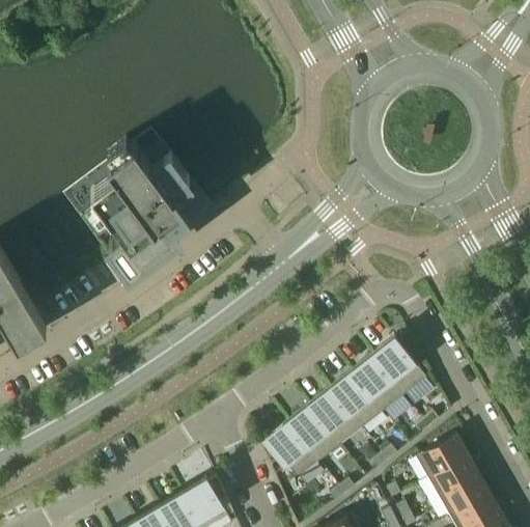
[(122,276),(129,271),(130,272),(212,211),(160,140),(160,141),(159,141),(152,132),(151,131),(136,143),(135,142),(108,163),(109,163),(63,197),(122,276)]
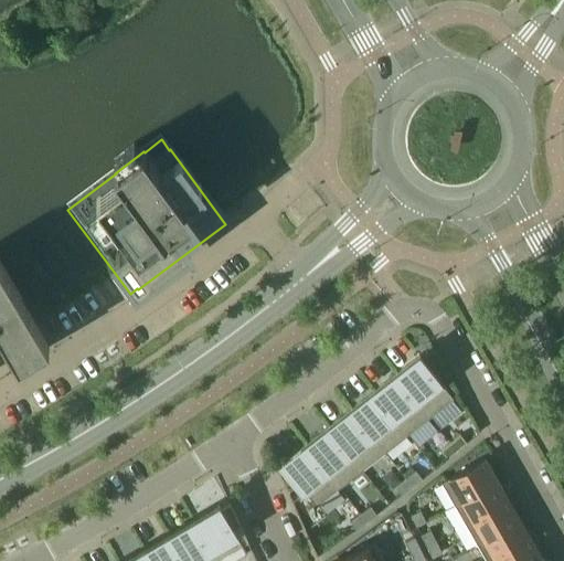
[(0,357),(10,353),(19,368),(50,349),(0,265),(0,357)]
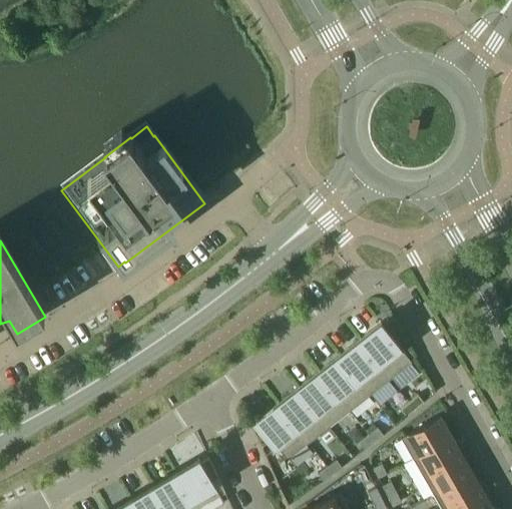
[(392,323),(384,329),(391,338),(399,332),(392,323)]
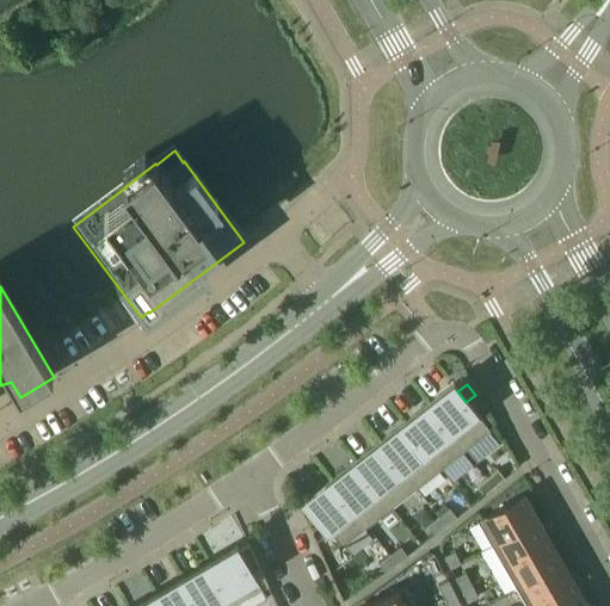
[(430,407),(466,455),(491,434),(466,402),(457,391),(455,388),(430,407)]
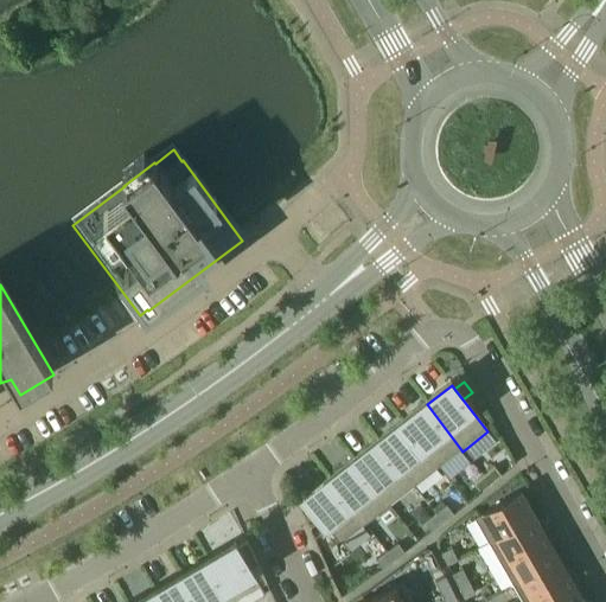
[(427,404),(402,424),(439,471),(463,452),(427,404)]
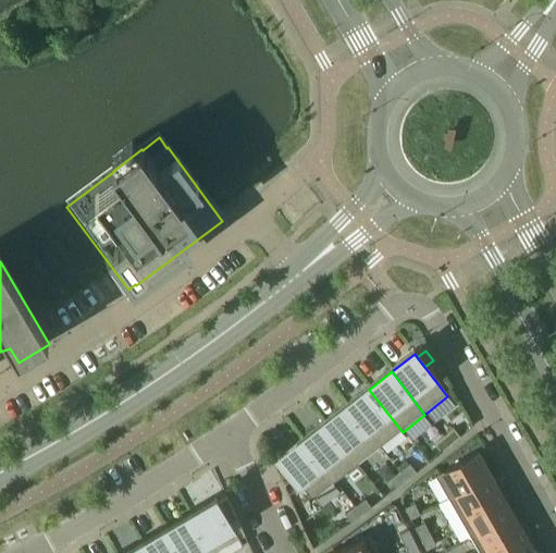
[(369,390),(347,407),(381,450),(403,432),(369,390)]
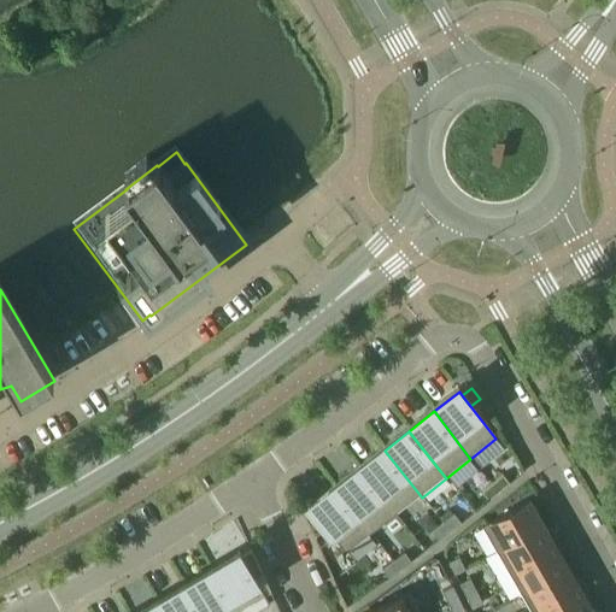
[(385,451),(359,470),(397,517),(422,498),(385,451)]
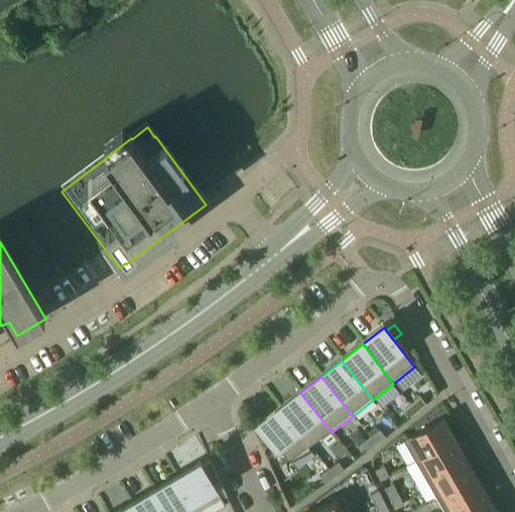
[(300,393),(280,409),(311,449),(332,432),(300,393)]
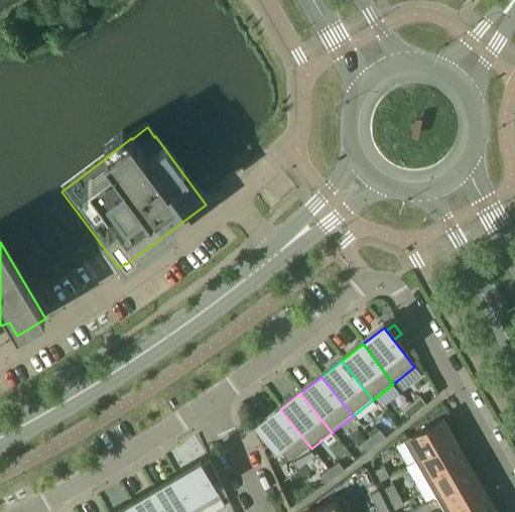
[(412,407),(418,415),(427,407),(421,400),(412,407)]
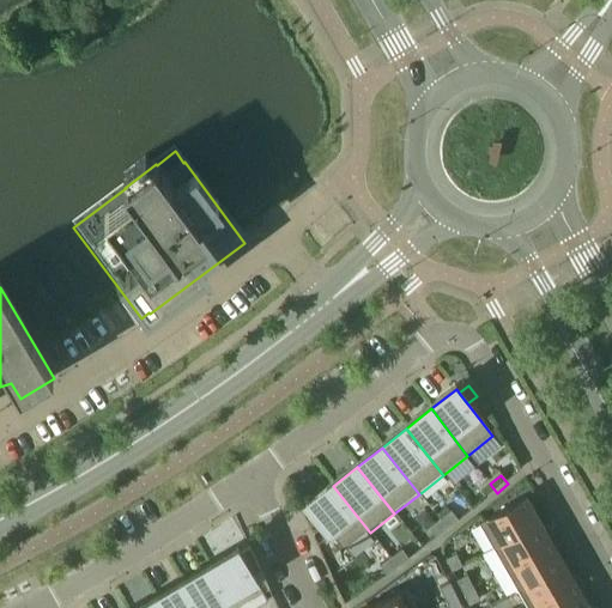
[(497,493),(490,484),(479,493),(486,502),(497,493)]
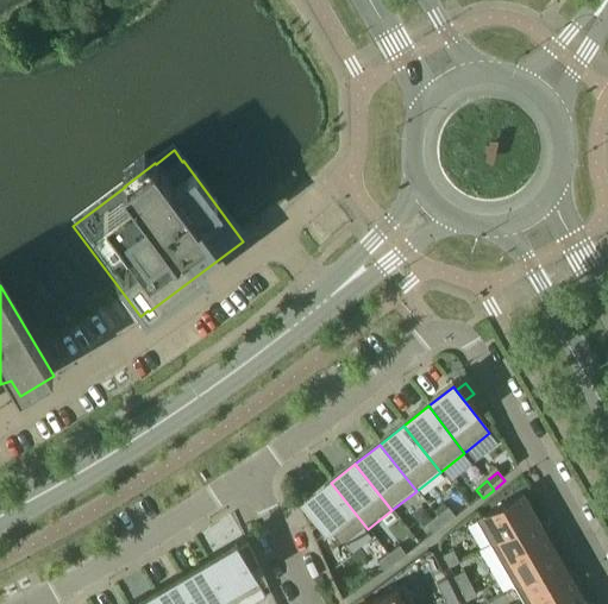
[(343,548),(368,529),(331,483),(306,502),(343,548)]
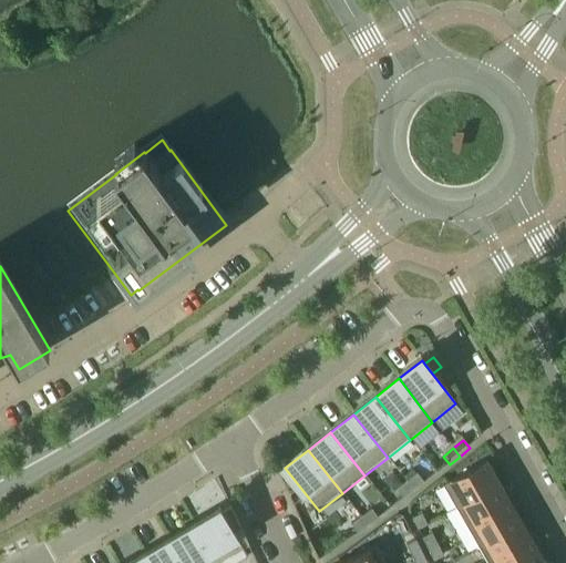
[(487,463),(444,488),(458,510),(500,485),(487,463)]
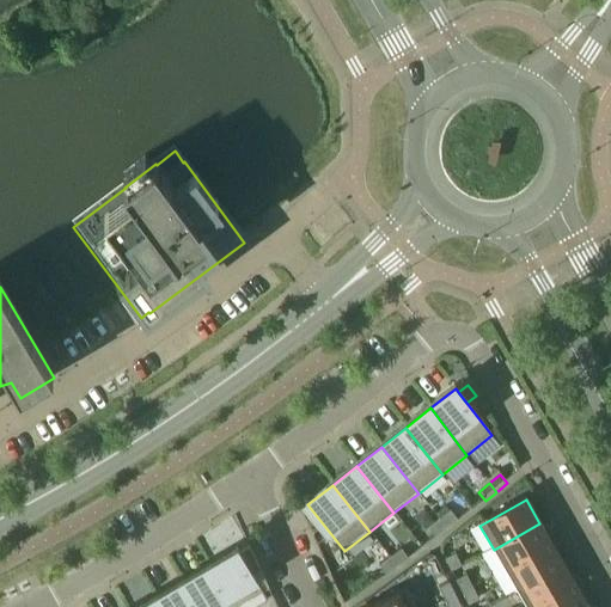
[(440,522),(447,532),(459,522),(451,514),(440,522)]
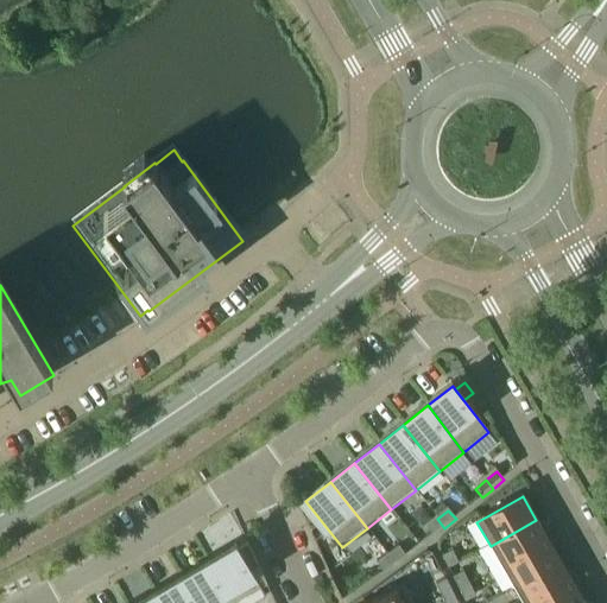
[(444,528),(437,519),(427,527),(434,537),(444,528)]
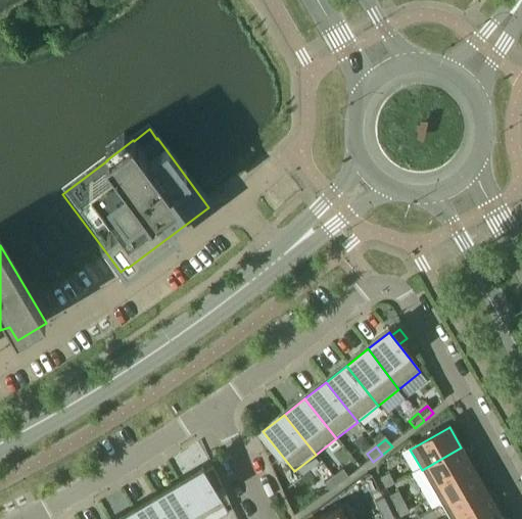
[(461,447),(422,470),(432,488),(472,466),(461,447)]
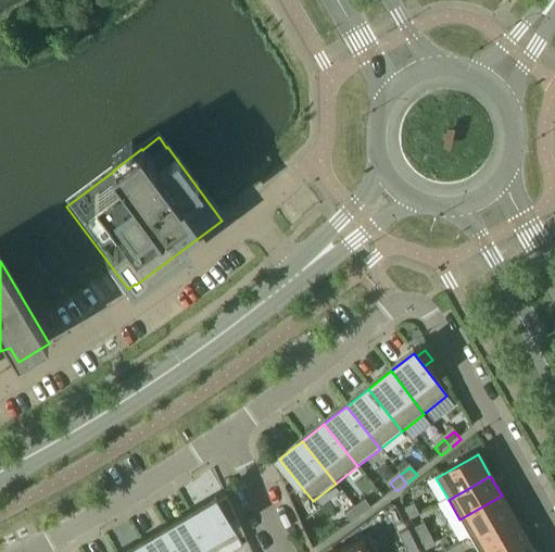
[(502,496),(459,519),(470,539),(513,515),(502,496)]
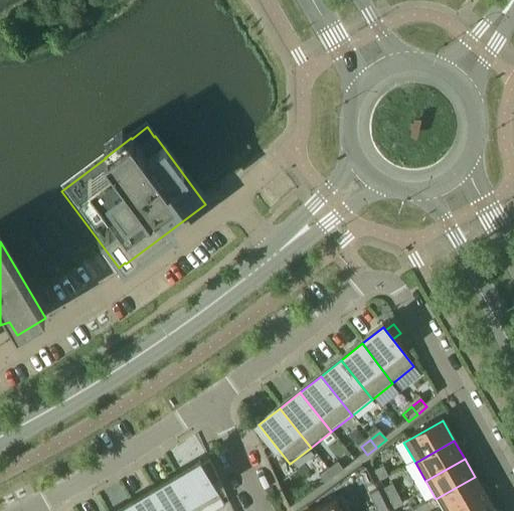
[(177,478),(196,510),(206,510),(221,501),(200,464),(177,478)]
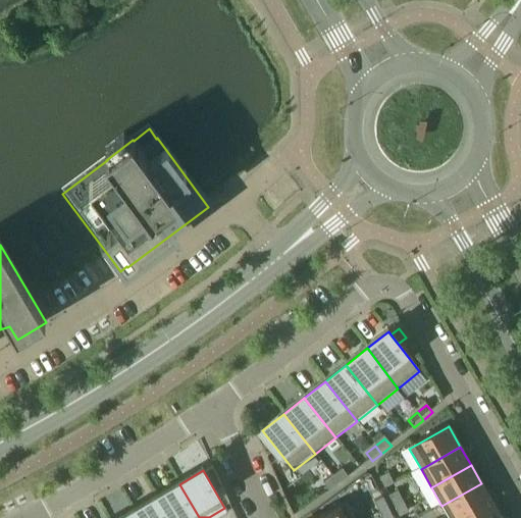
[(333,477),(340,485),(349,478),(343,470),(333,477)]
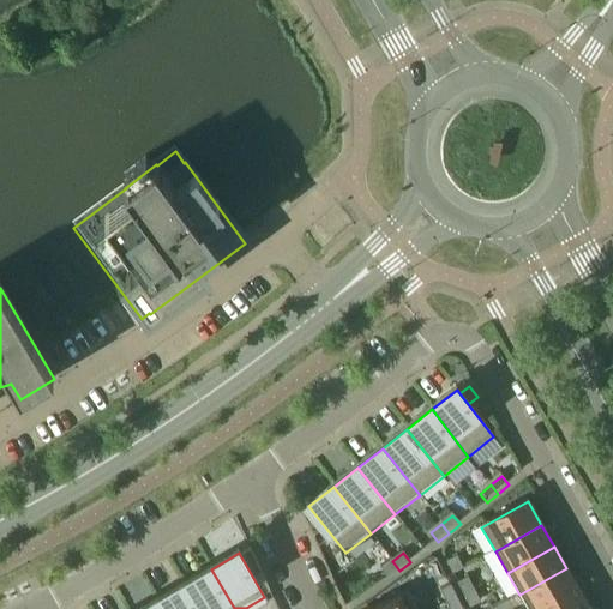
[(457,558),(448,564),(454,576),(464,571),(457,558)]
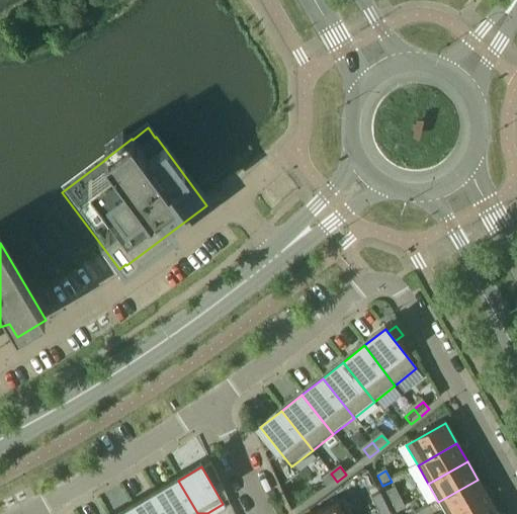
[(337,482),(331,474),(322,481),(327,489),(337,482)]
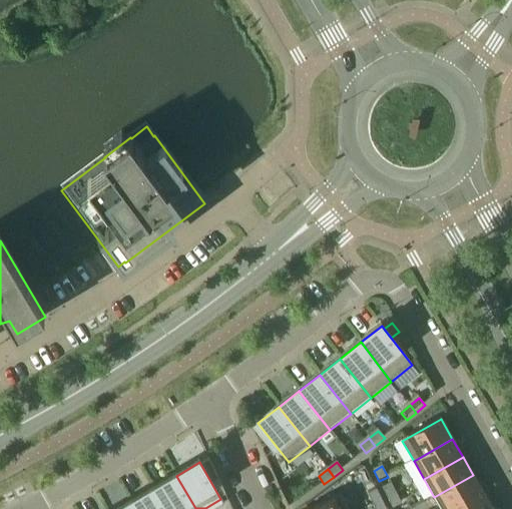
[(473,475),(434,497),(441,508),(453,508),(483,492),(473,475)]
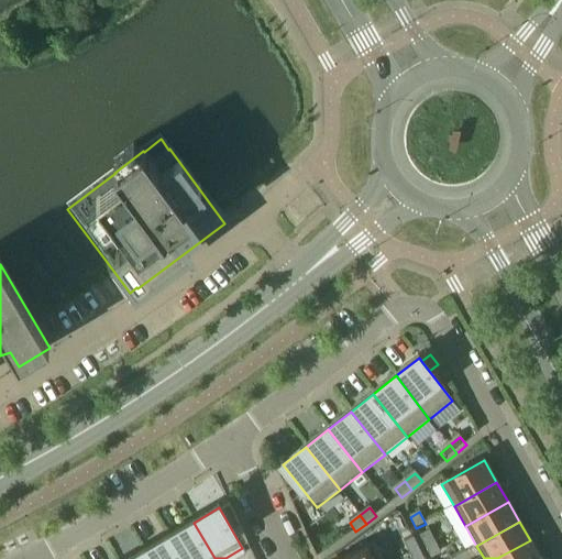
[(215,558),(194,523),(169,537),(182,558),(215,558)]
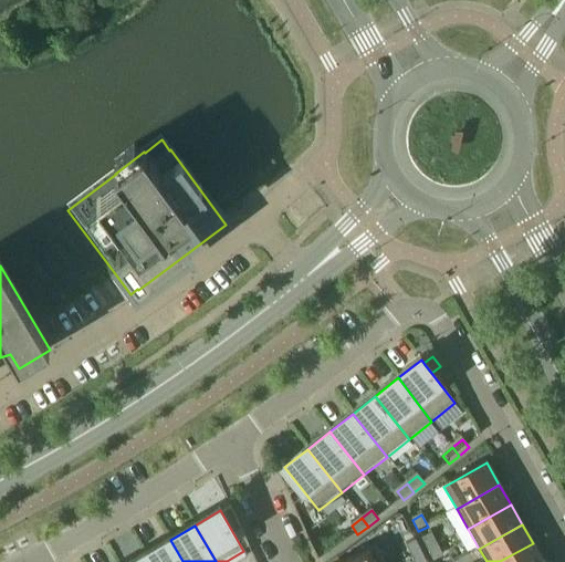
[(428,550),(437,544),(432,534),(422,540),(428,550)]
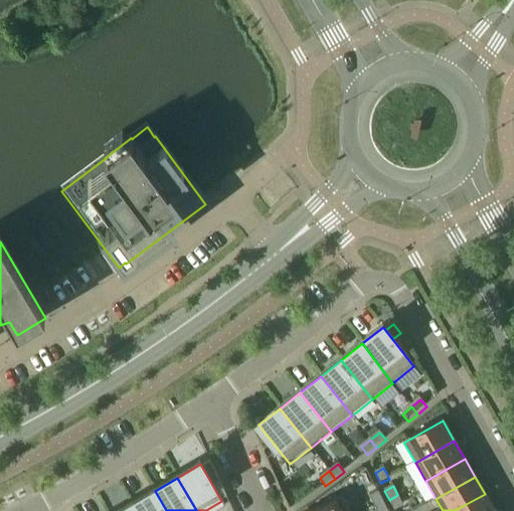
[(166,510),(155,491),(132,504),(136,510),(166,510)]
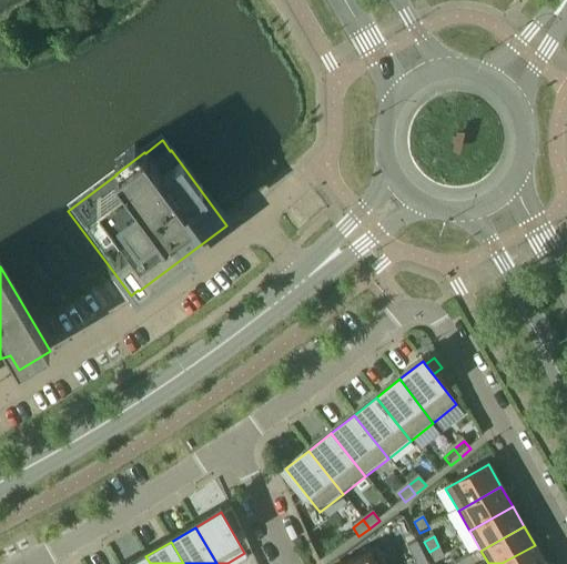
[(413,560),(423,555),(417,544),(407,549),(413,560)]
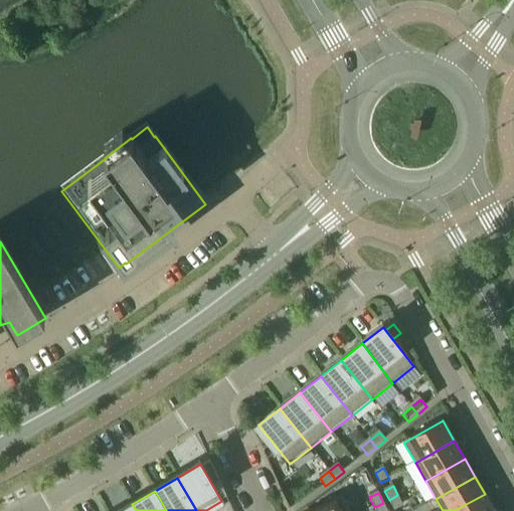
[(485,494),(455,510),(494,510),(485,494)]
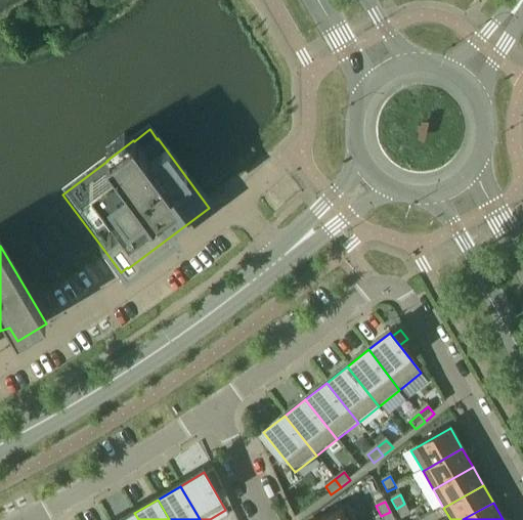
[(404,504),(396,509),(400,519),(405,519),(410,516),(404,504)]
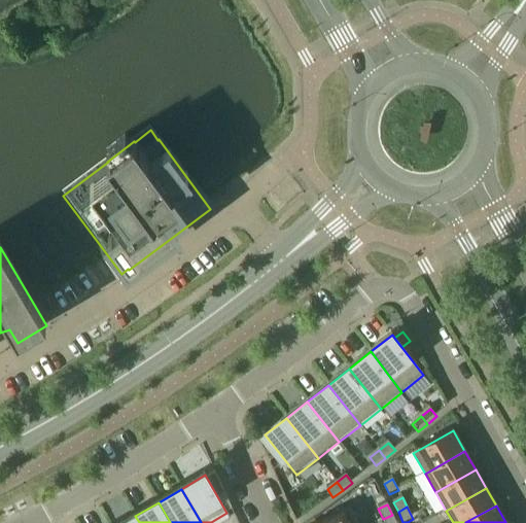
[(356,522),(350,510),(321,522),(356,522)]
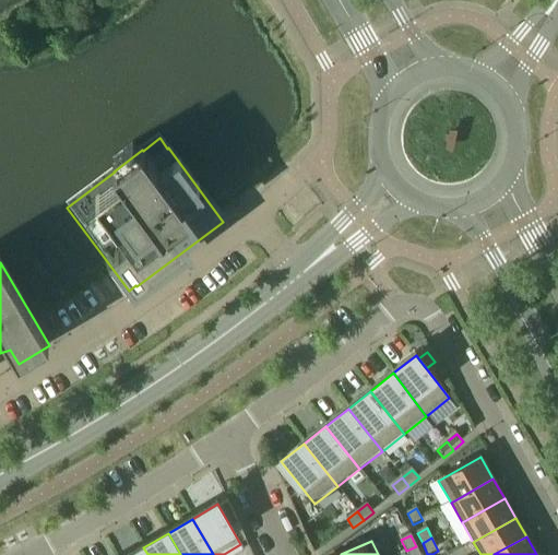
All buildings are outlined.
